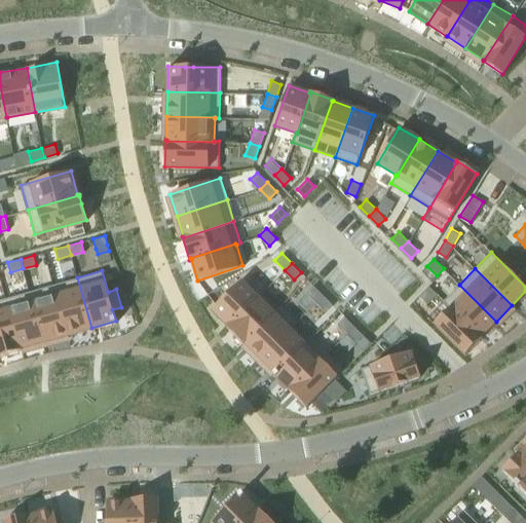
[(246,276),(212,309),(227,326),(228,326),(262,293),(246,276)]
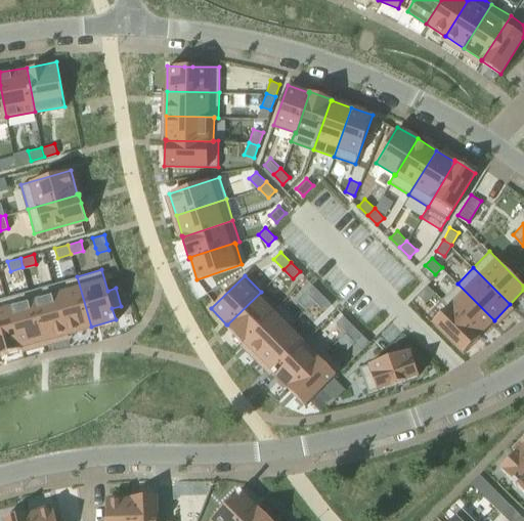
[(77,276),(53,284),(68,334),(91,327),(77,276)]
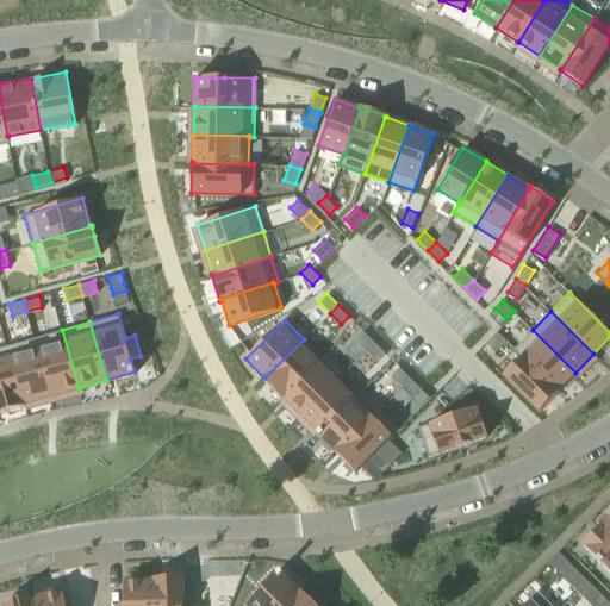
[(62,330),(35,337),(50,395),(79,388),(62,330)]
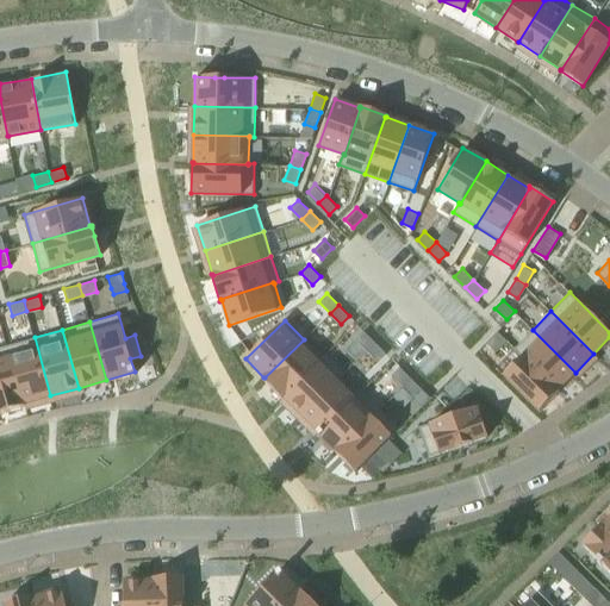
[(363,330),(355,338),(366,349),(374,341),(363,330)]
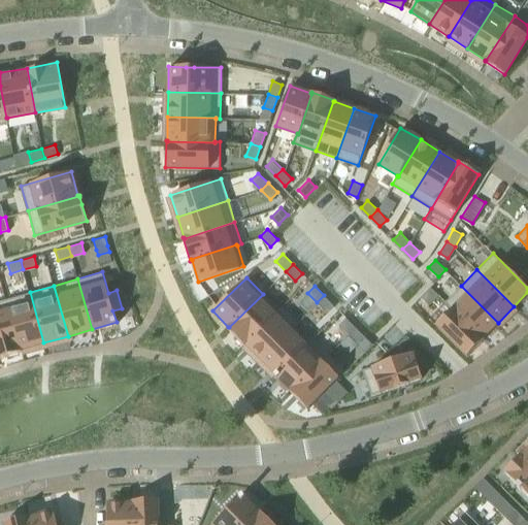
[(461,286),(444,301),(452,308),(453,308),(483,338),(483,337),(498,323),(461,286)]
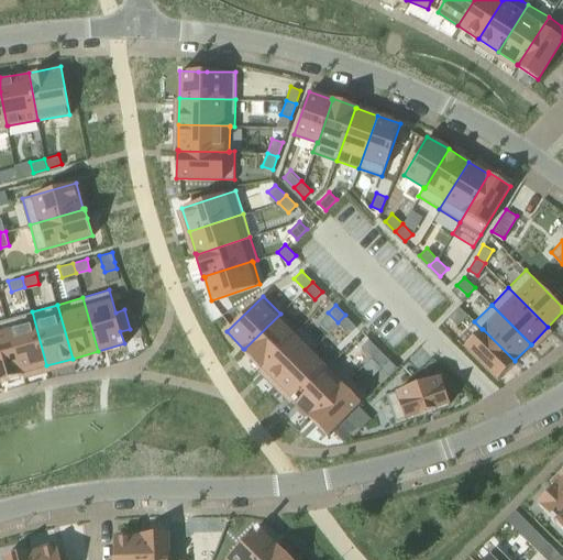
[(460,306),(449,316),(456,324),(467,314),(460,306)]
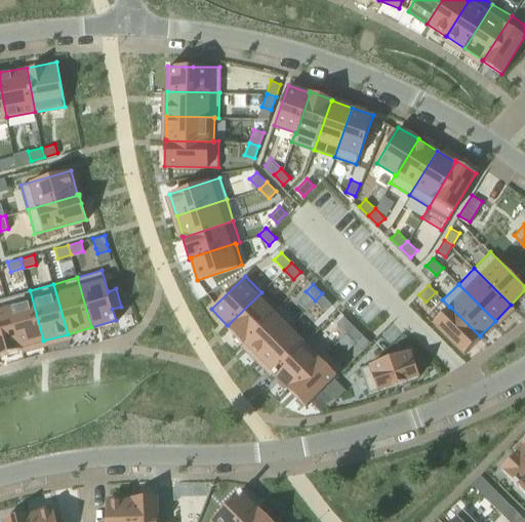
[(30,290),(5,297),(19,348),(21,347),(43,340),(30,290)]
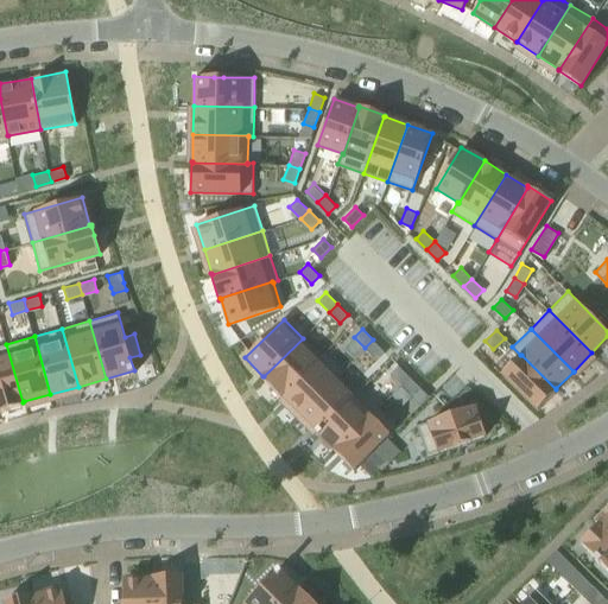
[(263,376),(261,377),(282,396),(283,395),(282,395),(321,356),(320,355),(303,338),(264,376),(263,376)]
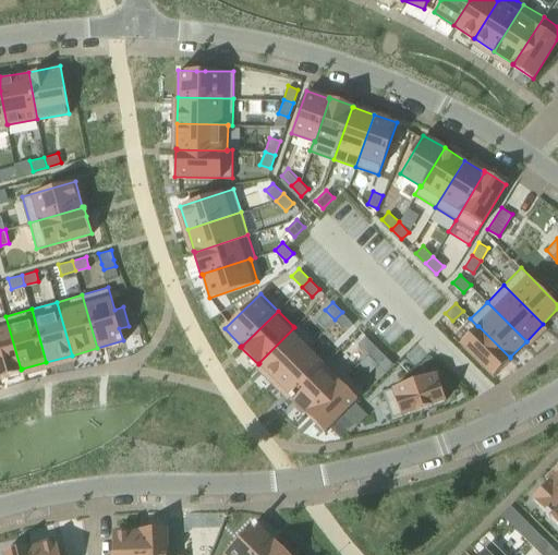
[(342,312),(335,320),(346,330),(352,323),(342,312)]
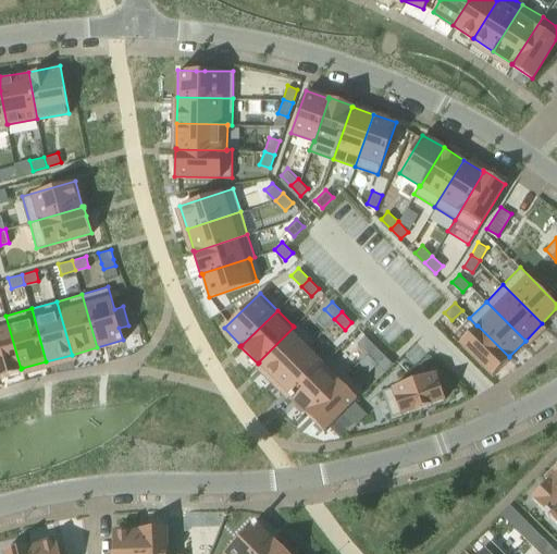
[(5,316),(0,317),(0,376),(23,370),(22,368),(21,369),(5,316)]
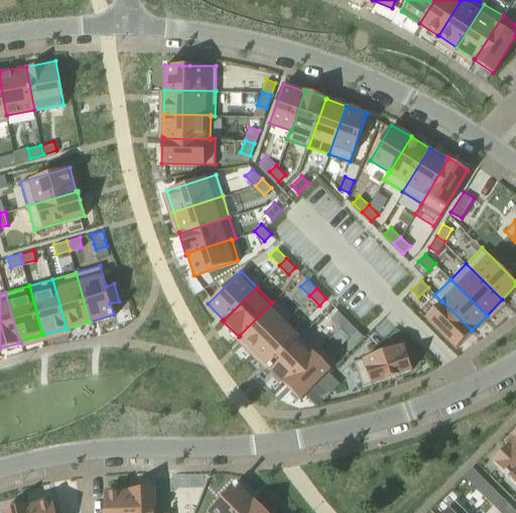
[(272,302),(239,336),(240,336),(254,351),(287,317),(288,318),(291,315),(275,298),(271,301),(272,302)]
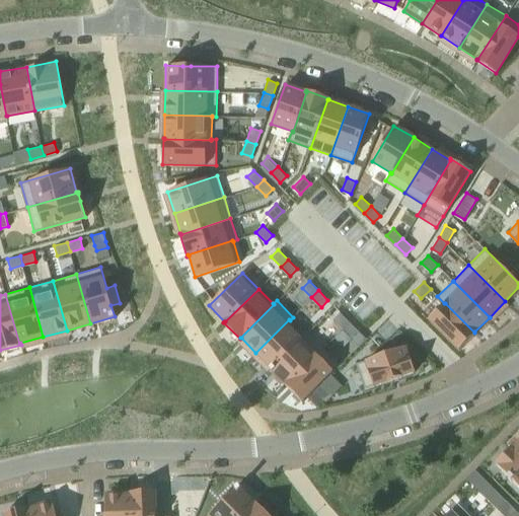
[(444,303),(428,319),(459,350),(475,333),(474,332),(474,333),(445,303),(444,303)]
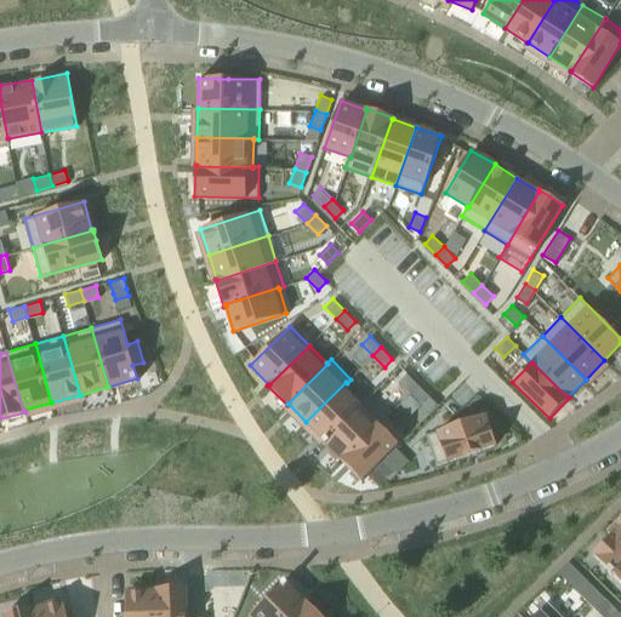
[(406,372),(398,381),(410,393),(419,384),(406,372)]
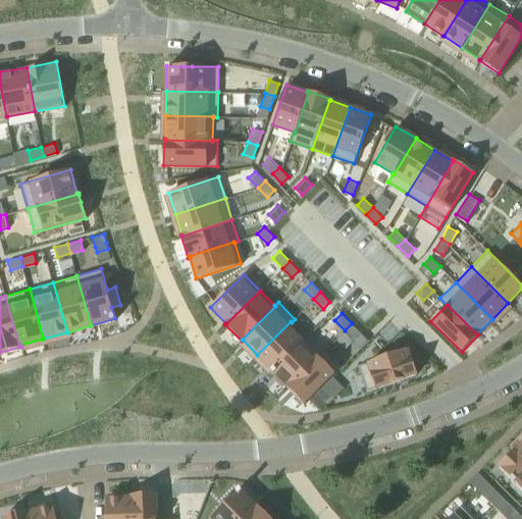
[(291,321),(257,355),(272,370),(273,370),(306,338),(306,336),(292,322),(291,321)]
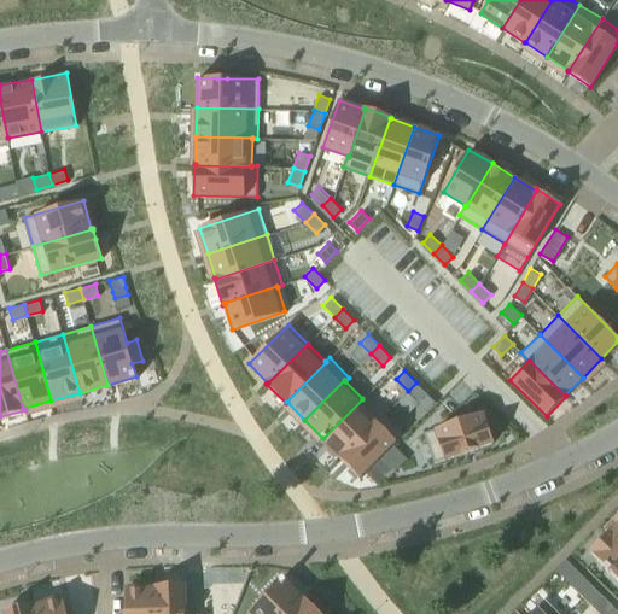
[(417,382),(408,391),(419,402),(427,393),(417,382)]
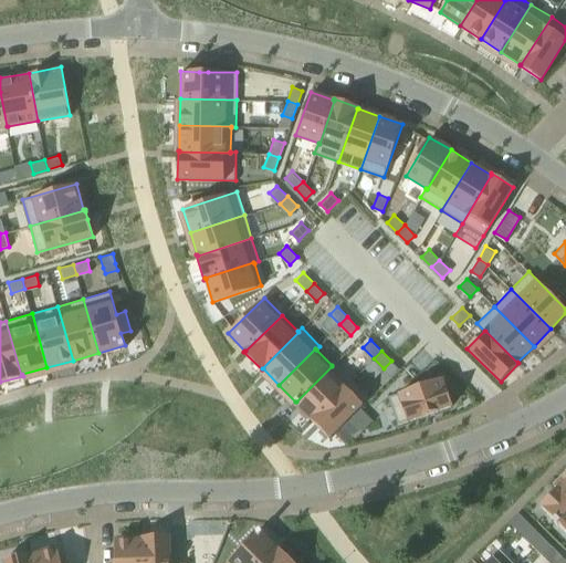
[(295,402),(294,402),(312,419),(353,378),(335,361),(332,365),(332,366),(296,402),(295,402)]
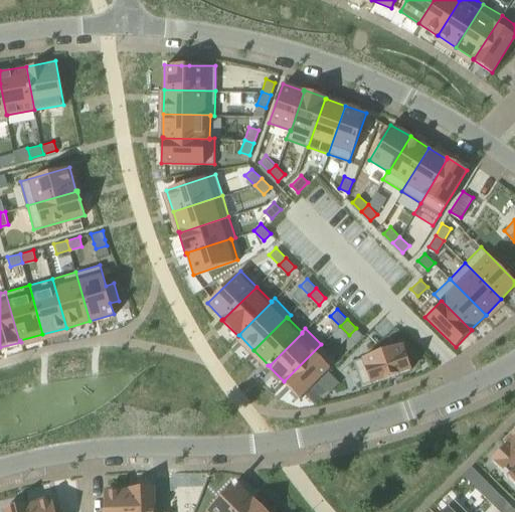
[(375,353),(353,360),(362,385),(383,377),(383,378),(398,372),(411,368),(406,352),(405,352),(402,343),(389,348),(388,344),(374,349),(375,353)]
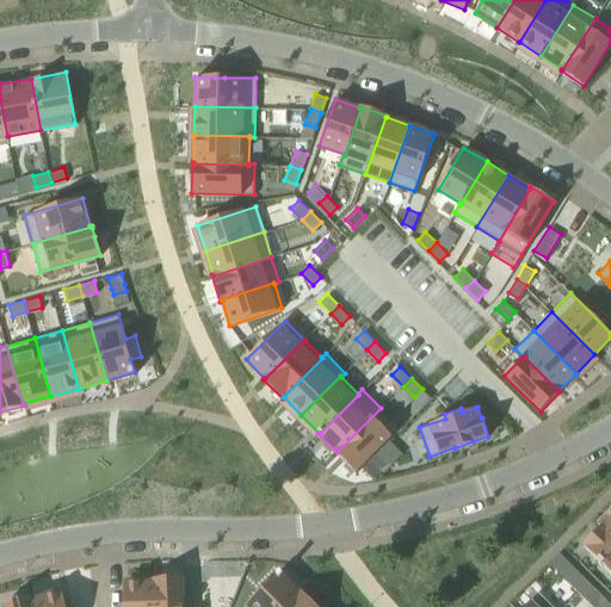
[(381,408),(337,452),(356,471),(363,464),(371,456),(384,443),(400,427),(381,408)]
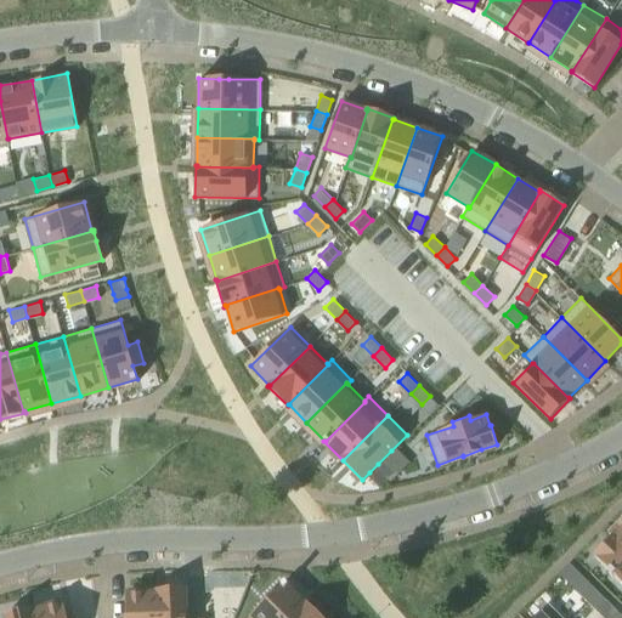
[(378,464),(369,472),(384,487),(406,465),(391,451),(378,464)]
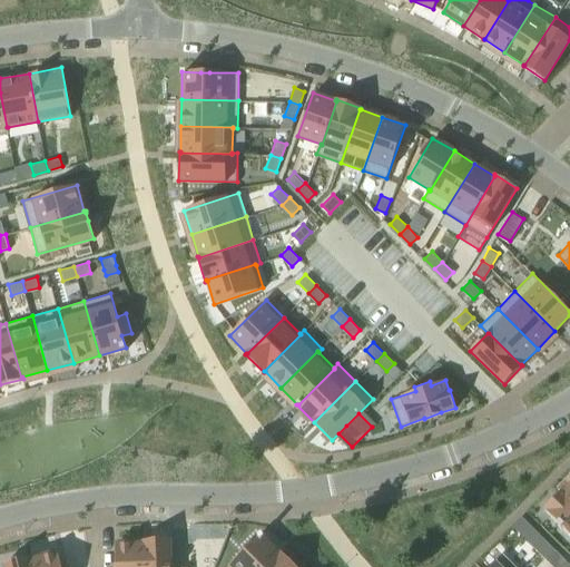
[(569,475),(558,487),(561,491),(561,490),(569,498),(569,475)]
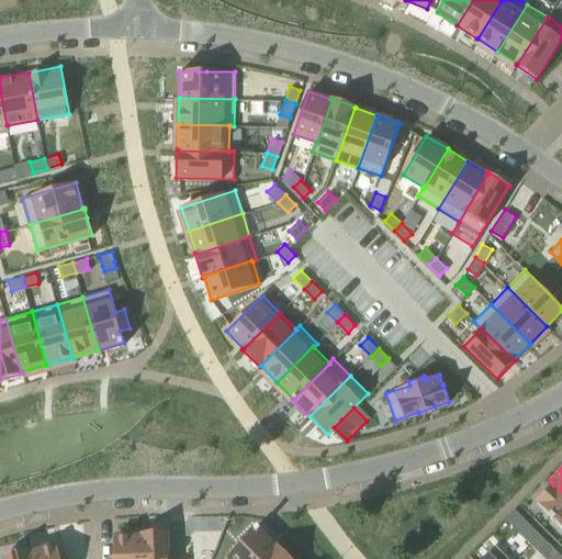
[(538,499),(536,501),(550,515),(550,516),(554,521),(555,520),(561,526),(561,491),(553,483),(553,484),(546,491),(543,491),(538,496),(538,499)]
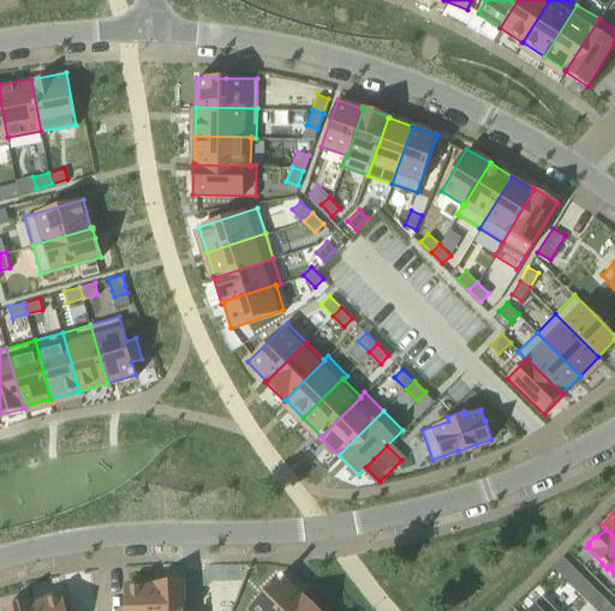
[(260,597),(245,610),(287,610),(303,595),(303,594),(282,574),(273,583),(269,581),(257,593),(260,597)]
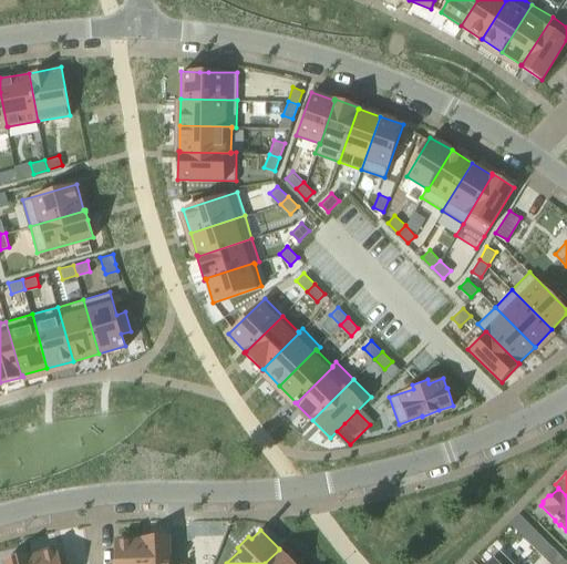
[(540,533),(531,543),(537,549),(546,540),(540,533)]
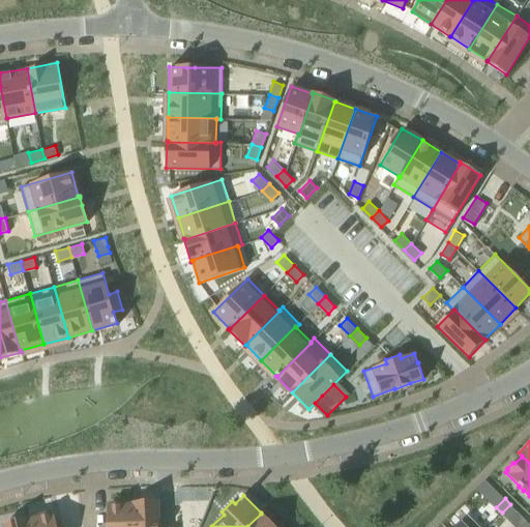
[(159,526),(158,500),(133,501),(133,502),(134,502),(134,526),(175,526),(166,526),(159,526)]
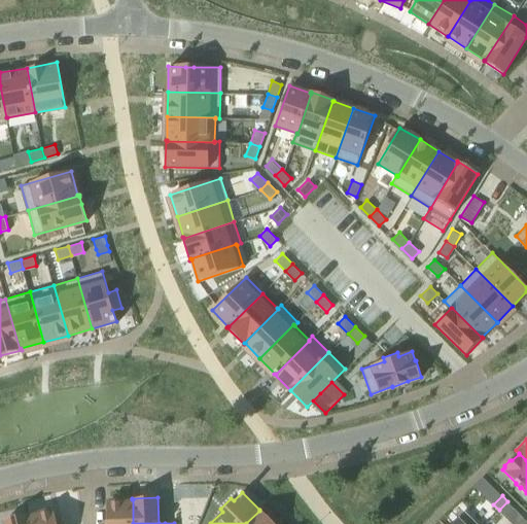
[(107,523),(133,523),(133,499),(132,499),(107,501),(107,523)]
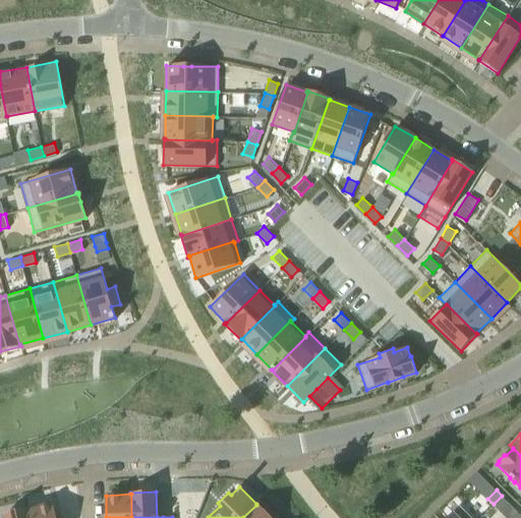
[(502,496),(494,504),(499,510),(508,501),(502,496)]
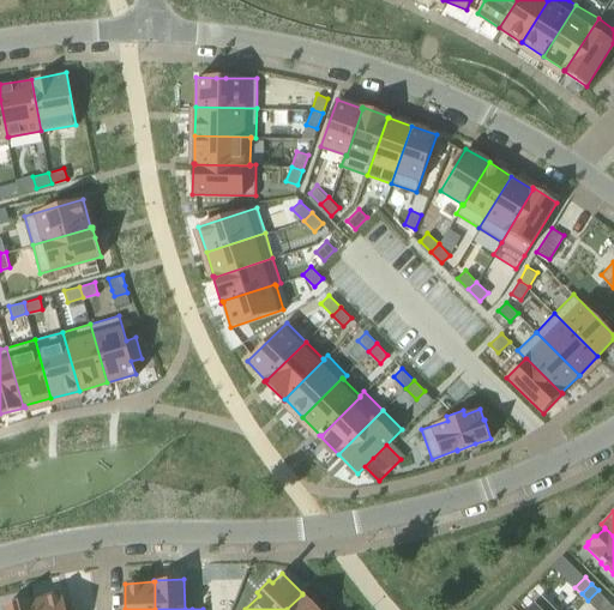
[(35,599),(34,599),(36,609),(66,609),(62,592),(35,599)]
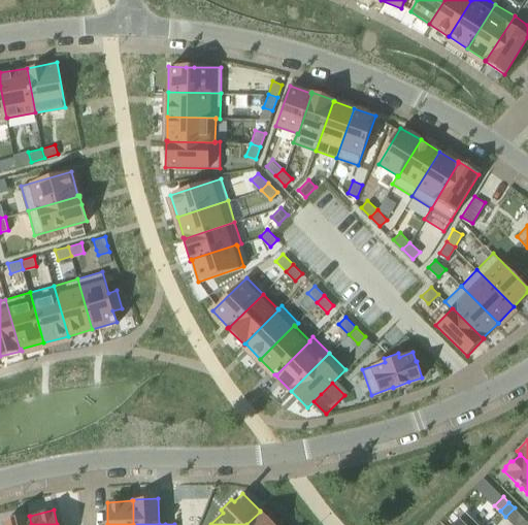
[(260,512),(246,524),(275,524),(261,511),(260,511),(260,512)]
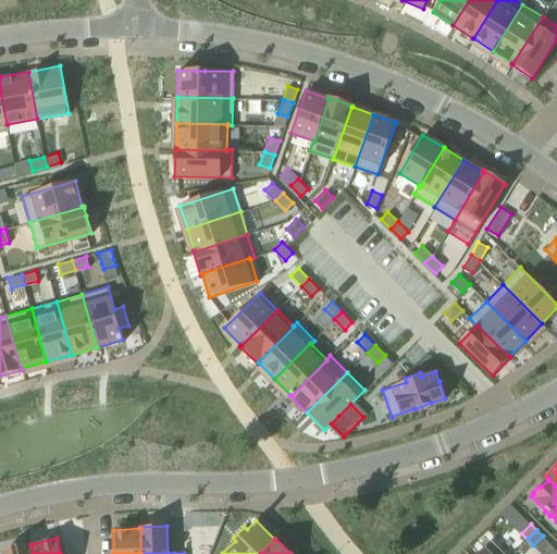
[(505,553),(492,540),(477,553),(505,553)]
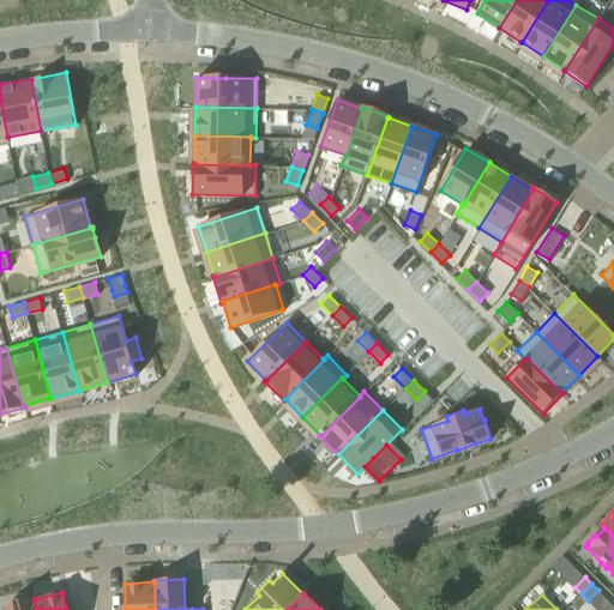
[(5,609),(36,609),(34,599),(35,599),(35,598),(5,605),(5,609)]
